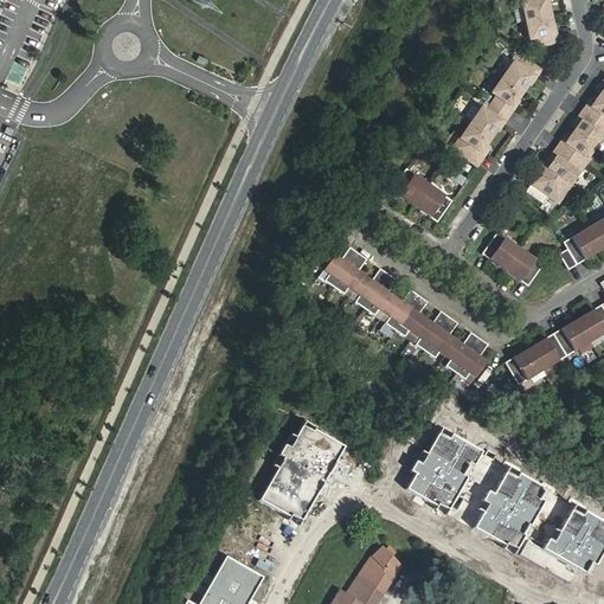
[(539,45),(559,40),(550,0),(527,0),(521,1),(531,38),(537,37),(539,45)]
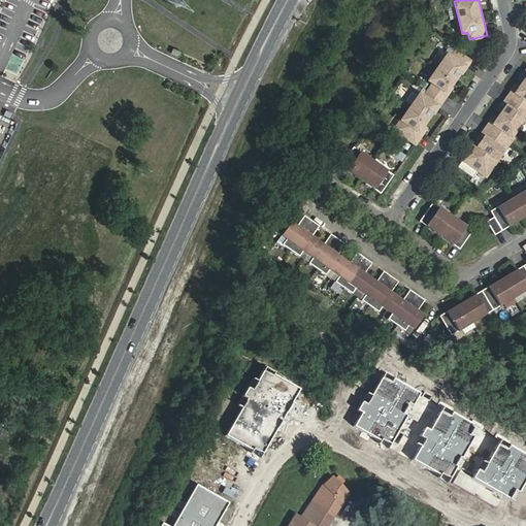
[(467,66),(471,59),(456,48),(452,55),(448,52),(429,78),(433,81),(424,95),(420,92),(396,126),(408,135),(407,137),(416,143),(423,133),(419,130),(437,104),(439,105),(449,92),(447,91),(465,65),(467,66)]
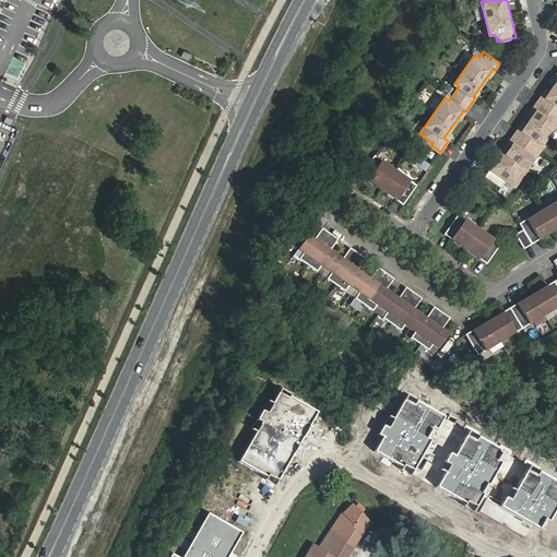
[(556,75),(556,80),(546,96),(543,94),(533,108),(536,110),(523,130),(520,128),(510,141),(514,144),(508,153),(506,152),(500,160),(501,160),(495,169),(493,168),(487,175),(504,187),(508,179),(517,186),(529,167),(528,166),(533,157),(535,158),(545,144),(543,143),(556,123),(556,75)]
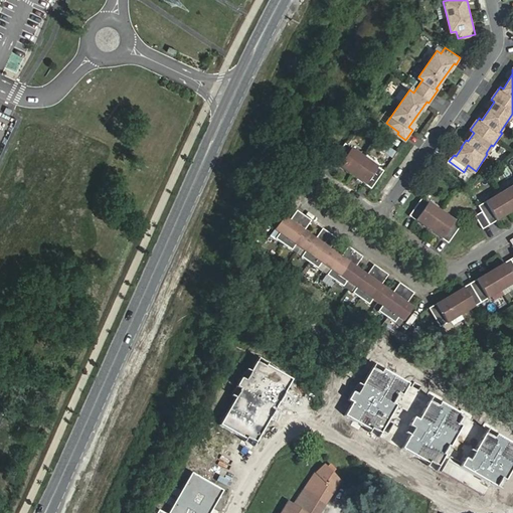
[(385,169),(346,142),(334,160),(373,187),(385,169)]
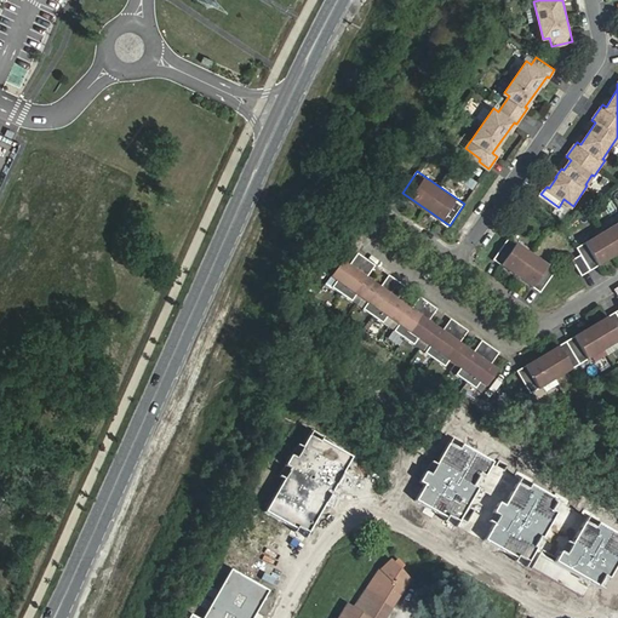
[(583,274),(617,252),(617,222),(578,246),(582,253),(573,258),(583,274)]
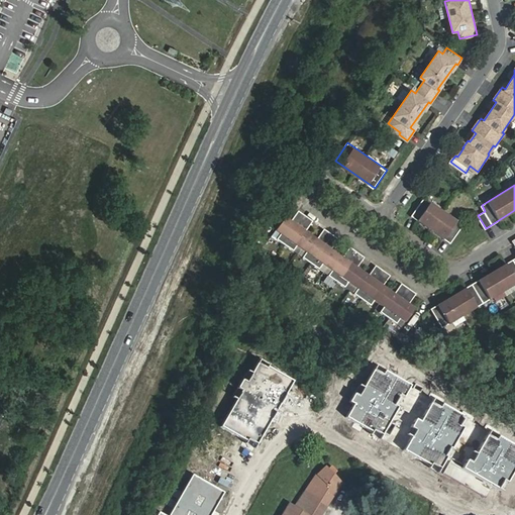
[(465,224),(425,197),(412,215),(451,242),(465,224)]
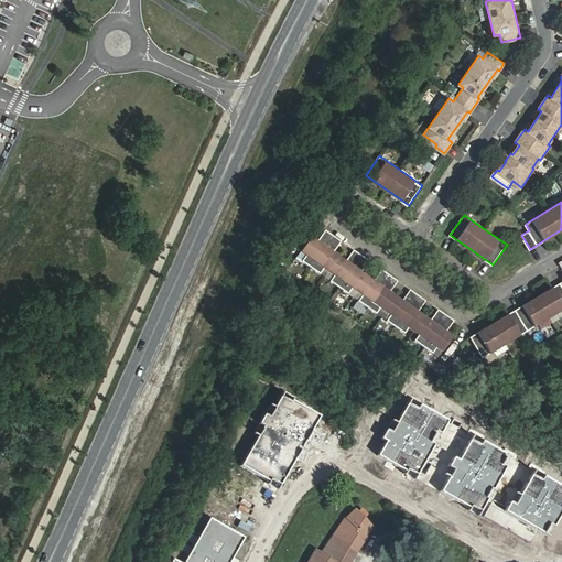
[(326,267),(336,273),(332,280),(349,292),(354,285),(364,293),(359,299),(378,312),(382,305),(392,313),(388,320),(407,332),(410,326),(420,333),(417,339),(434,352),(439,345),(444,349),(454,336),(447,331),(455,319),(440,307),(431,320),(419,311),(428,299),(411,288),(403,300),(391,291),(399,279),(384,268),(375,280),(363,271),(371,259),(355,248),(346,260),(334,251),(343,240),(327,228),(319,240),(312,236),(302,249),(307,254),(303,260),(322,272),(326,267)]
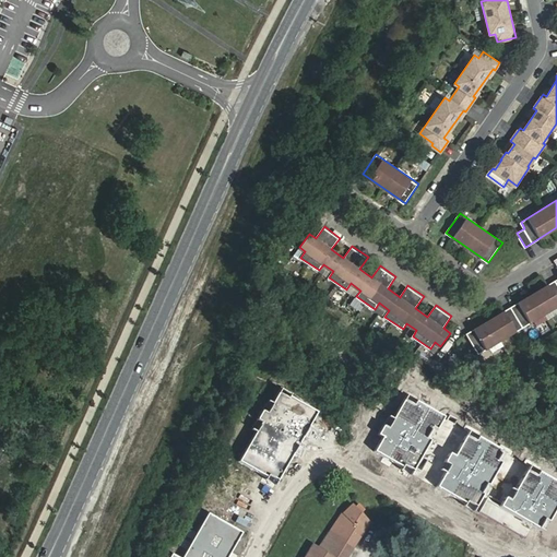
[(480,353),(556,306),(556,279),(467,333),(480,353)]
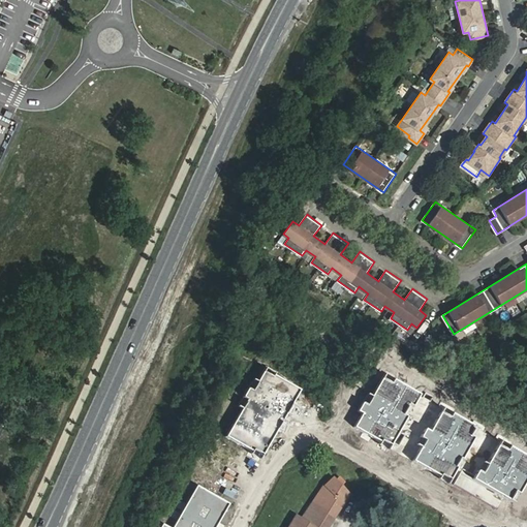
[(301,388),(266,368),(227,435),(262,455),(301,388)]
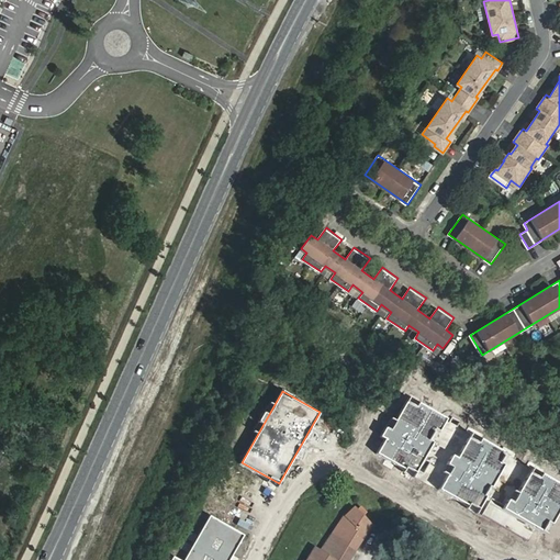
[(447,418),(411,396),(378,451),(414,473),(447,418)]
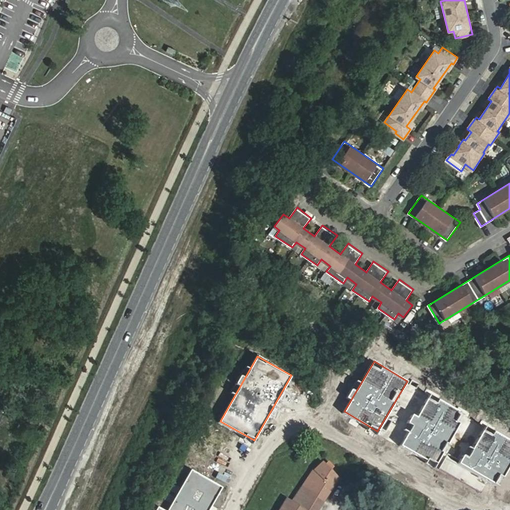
[(463,412),(430,393),(401,444),(434,463),(463,412)]
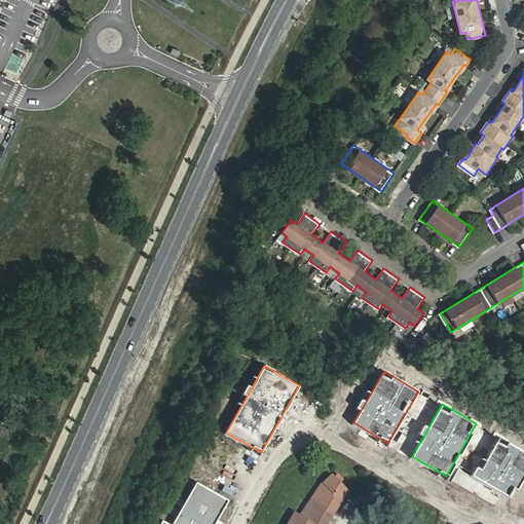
[(523,451),(498,436),(475,476),(510,496),(523,472),(523,451)]
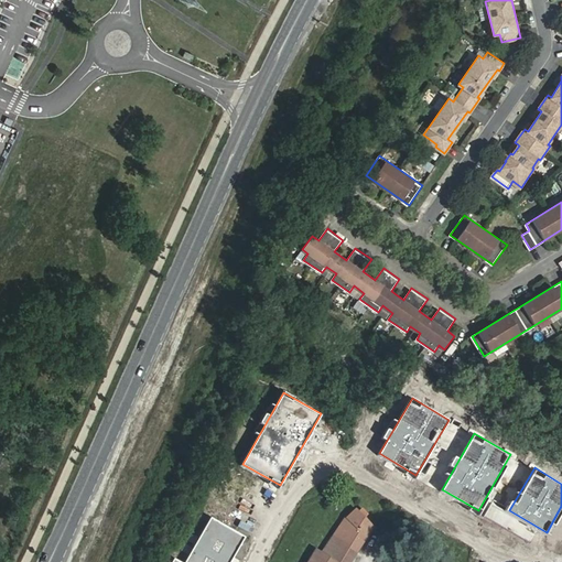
[(352,561),(376,526),(357,506),(347,516),(324,550),(317,547),(307,561),(352,561)]
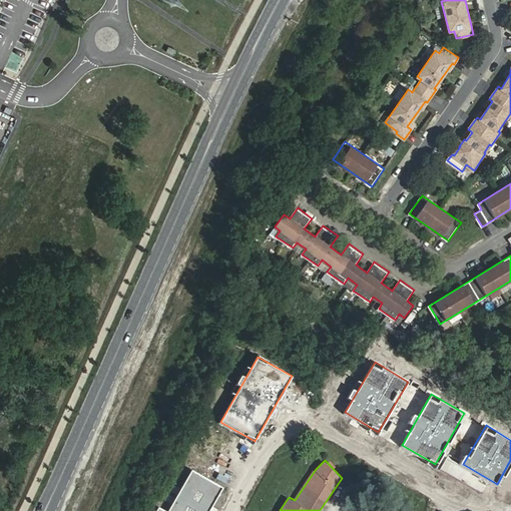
[(210,510),(223,488),(191,469),(167,510),(160,507),(157,510),(210,510)]
